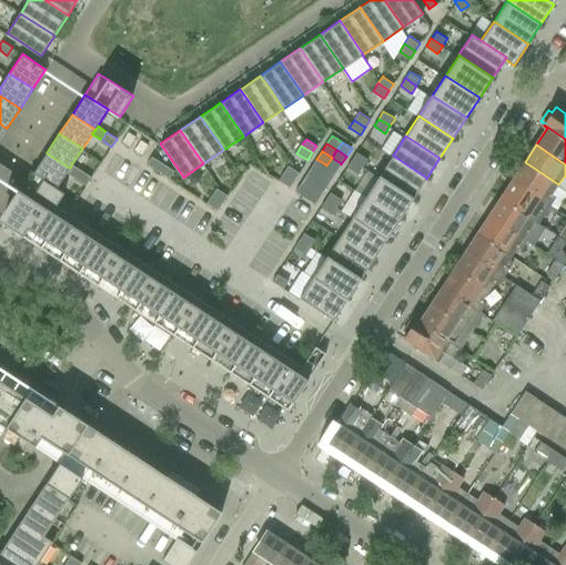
[(353,159),(352,159),(362,164),(363,165),(369,159),(366,158),(357,151),(353,159)]
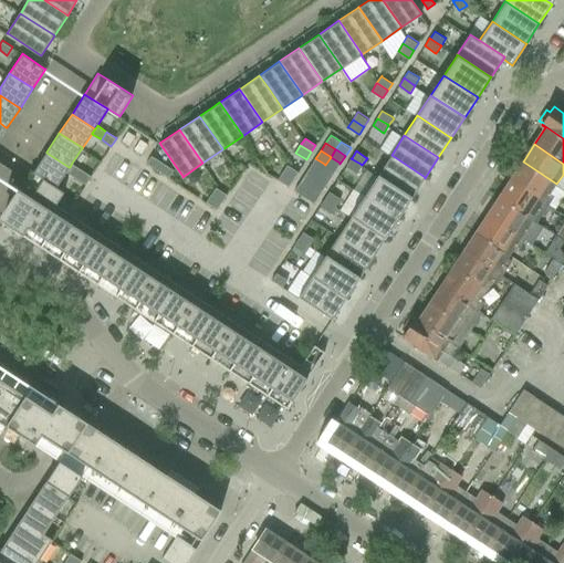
[(47,153),(34,171),(37,174),(39,175),(56,187),(66,171),(68,171),(70,167),(69,167),(47,153)]
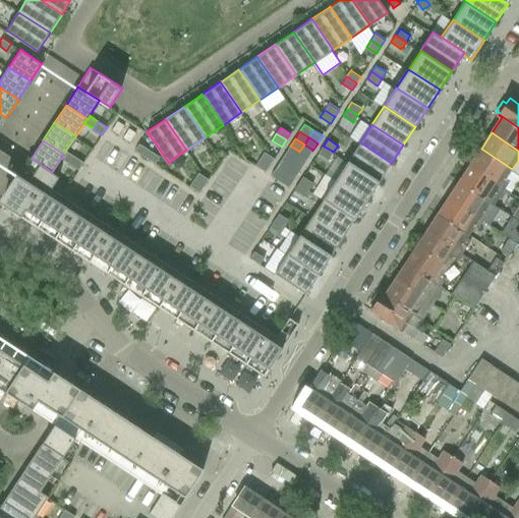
[(135,149),(135,150),(146,156),(150,149),(148,148),(141,144),(139,142),(135,149)]
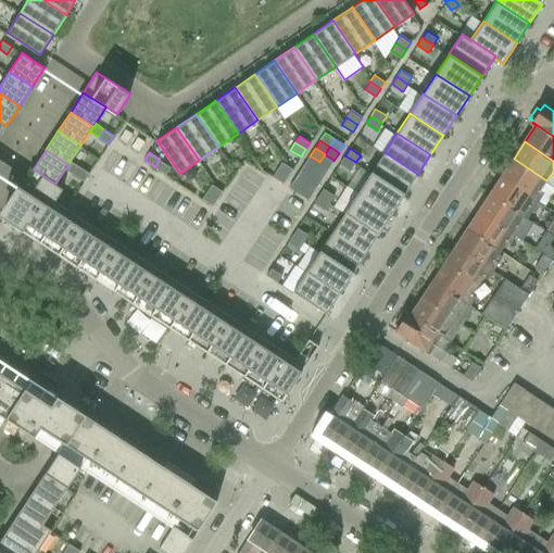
[(372,173),(404,193),(404,195),(417,175),(417,174),(385,152),(372,173)]
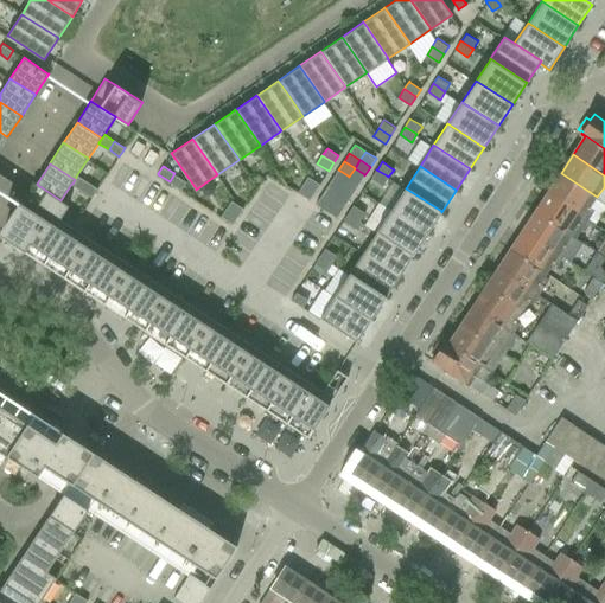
[(349,177),(358,183),(360,184),(364,175),(364,174),(355,168),(349,177)]
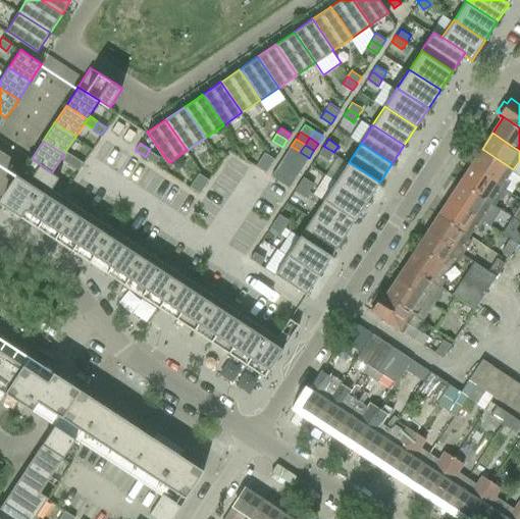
[(287,153),(286,153),(294,159),(295,159),(300,152),(299,151),(291,146),(287,153)]
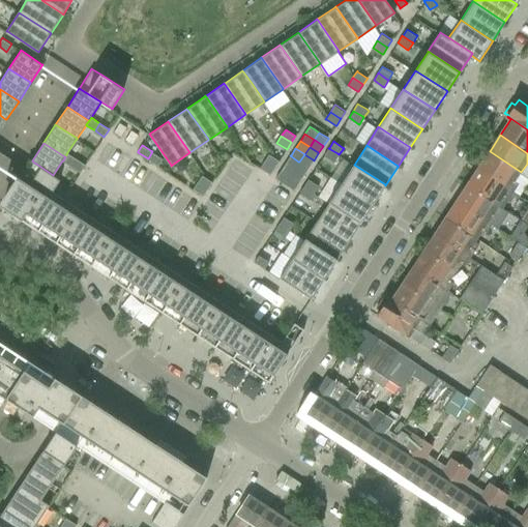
[(328,148),(324,154),(333,160),(334,162),(339,154),(338,153),(328,148)]
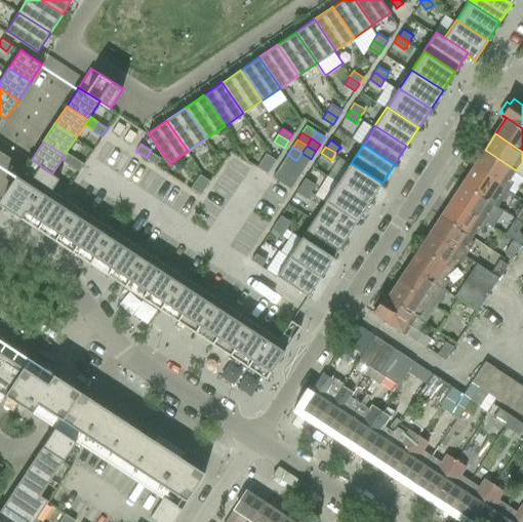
[(151,150),(147,157),(157,164),(161,157),(151,150)]
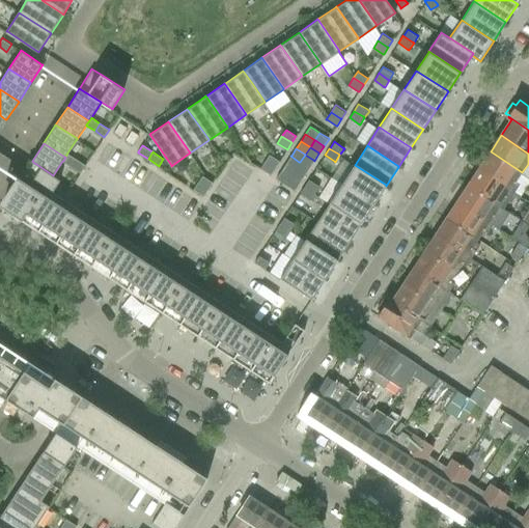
[(491,151),(479,168),(514,191),(520,184),(517,181),(522,172),(491,151)]
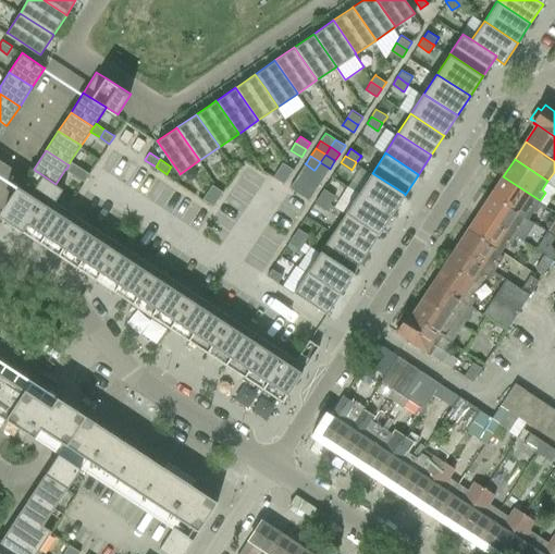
[(66,169),(65,169),(75,174),(81,167),(71,160),(69,164),(66,169)]
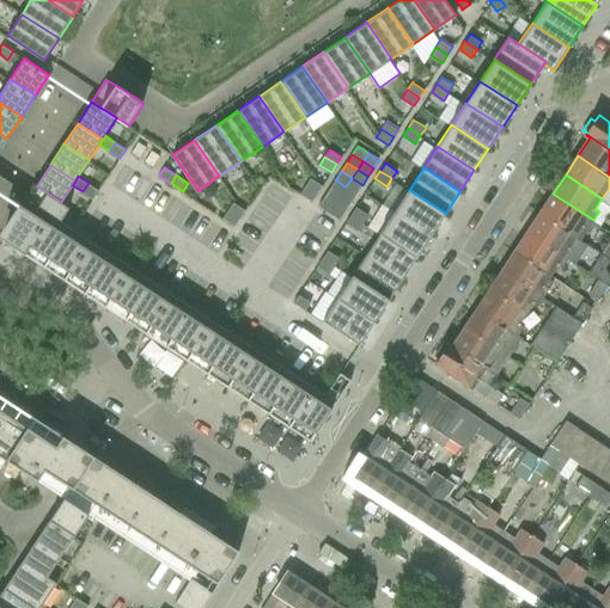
[(311,177),(306,185),(317,192),(318,192),(323,185),(322,184),(311,177)]
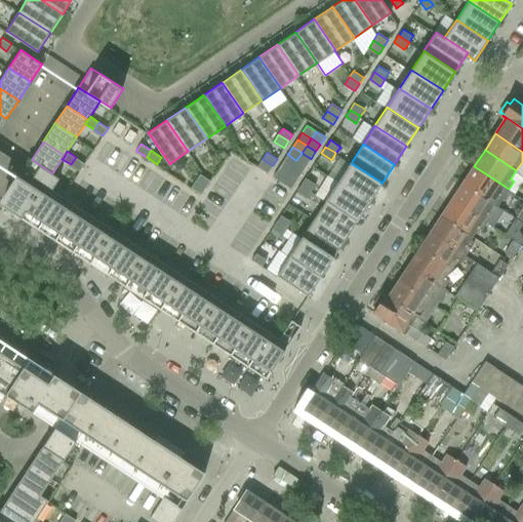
[(296,160),(305,165),(306,166),(311,159),(310,158),(302,153),(296,160)]
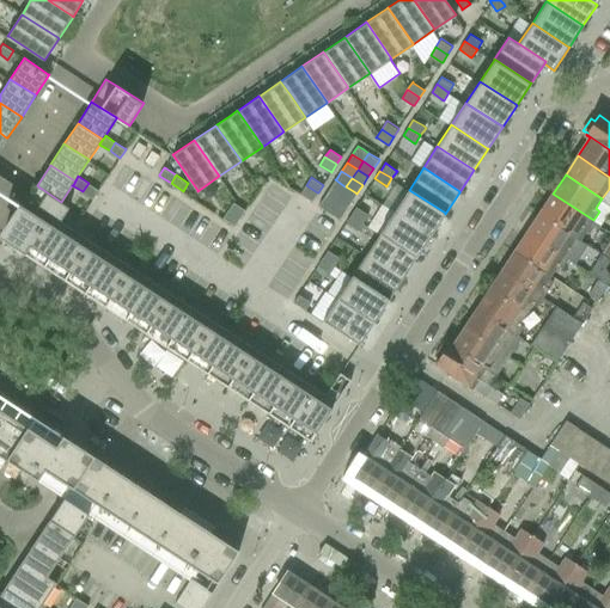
[(330,188),(340,195),(341,195),(346,186),(345,186),(335,179),(330,188)]
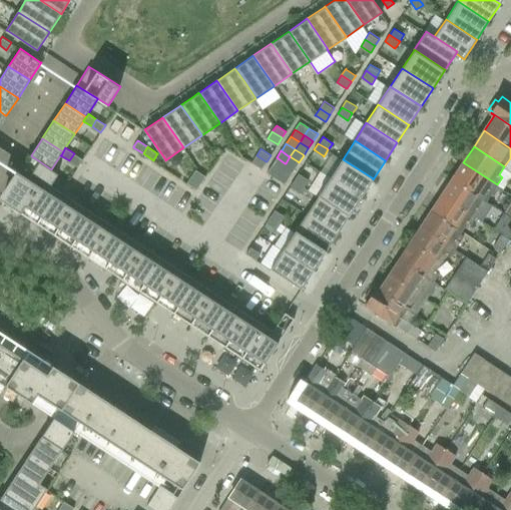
[(69,160),(78,166),(83,159),(74,153),(69,160)]
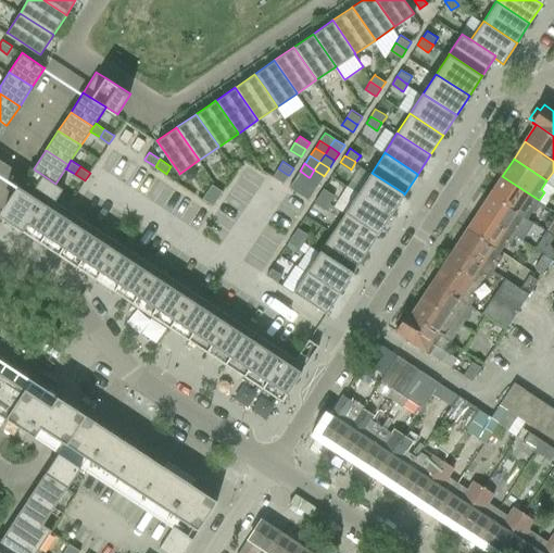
[(278,168),(273,176),(285,183),(289,175),(288,175),(278,168)]
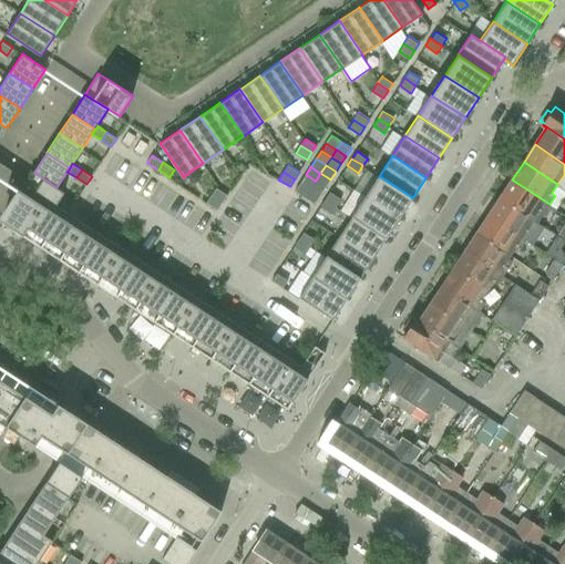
[(316,181),(325,186),(326,187),(330,180),(329,178),(320,173),(316,181)]
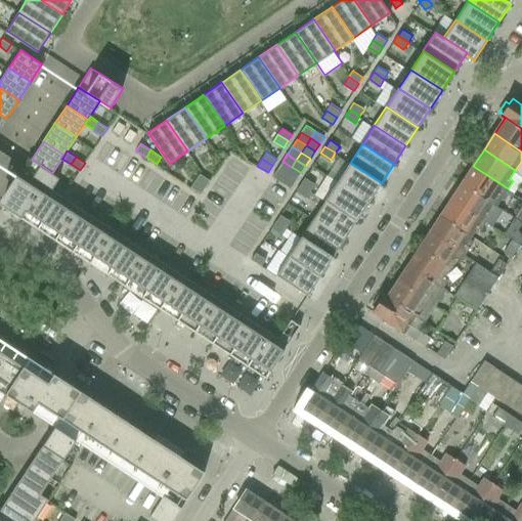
[(1,205),(22,218),(26,211),(181,312),(177,319),(178,320),(178,319),(194,331),(196,332),(196,331),(212,342),(213,343),(213,342),(229,353),(229,354),(230,354),(231,354),(247,364),(247,365),(248,365),(249,365),(265,376),(264,377),(266,378),(289,343),(301,324),(292,319),(292,318),(279,337),(64,196),(53,188),(60,178),(52,173),(36,162),(34,161),(27,171),(25,170),(19,176),(17,175),(16,177),(18,178),(1,205)]
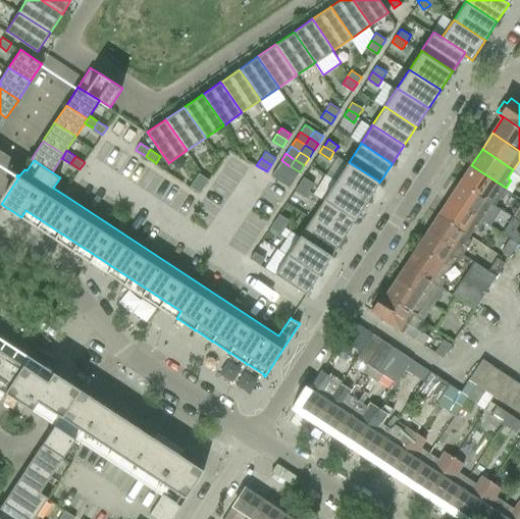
[(276,167),(284,173),(286,173),(291,166),(290,166),(281,160),(276,167)]
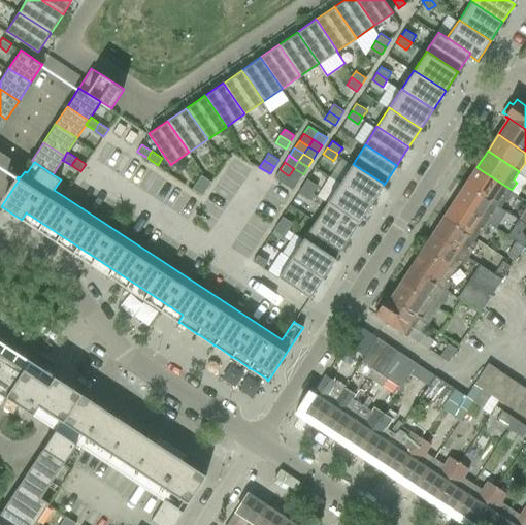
[(340,183),(371,203),(372,203),(384,185),(384,184),(353,164),(340,183)]
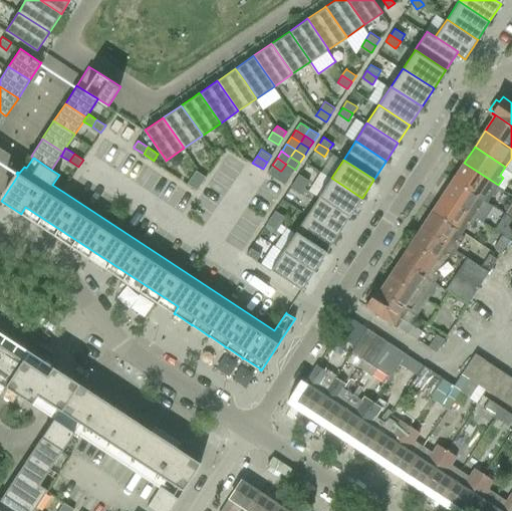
[(464,163),(454,179),(484,199),(490,191),(493,193),(498,185),(464,163)]
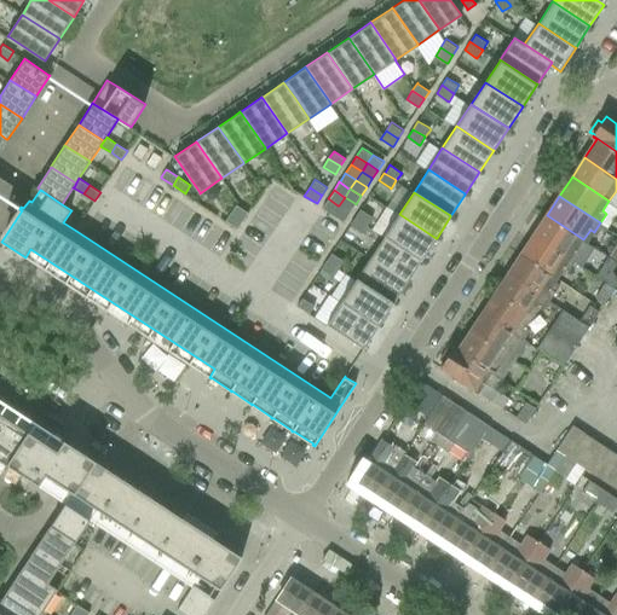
[(339,206),(349,213),(350,213),(356,204),(355,203),(345,197),(339,206)]
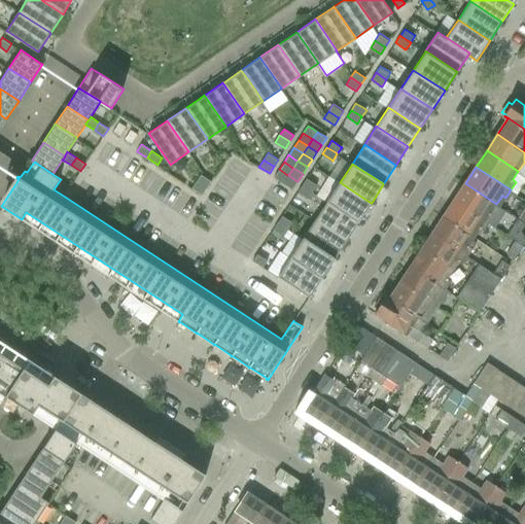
[(275,176),(274,177),(283,182),(284,182),(288,175),(287,175),(279,169),(275,176)]
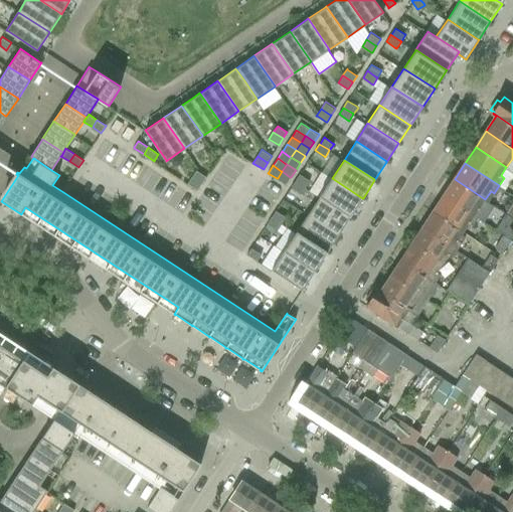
[(197,169),(192,176),(193,176),(201,182),(202,183),(207,176),(206,176),(197,170),(197,169)]
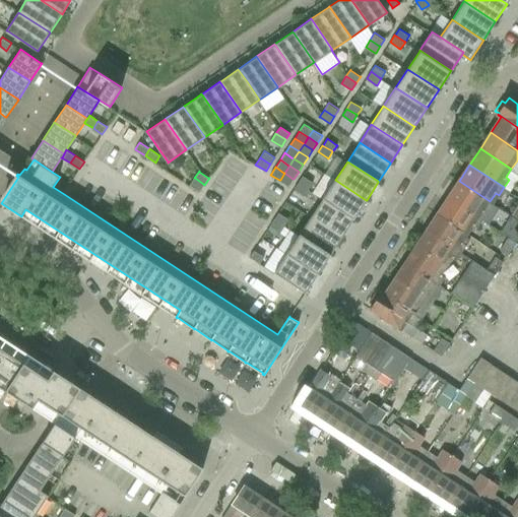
[(280,180),(279,180),(288,186),(294,179),(293,179),(284,173),(280,180)]
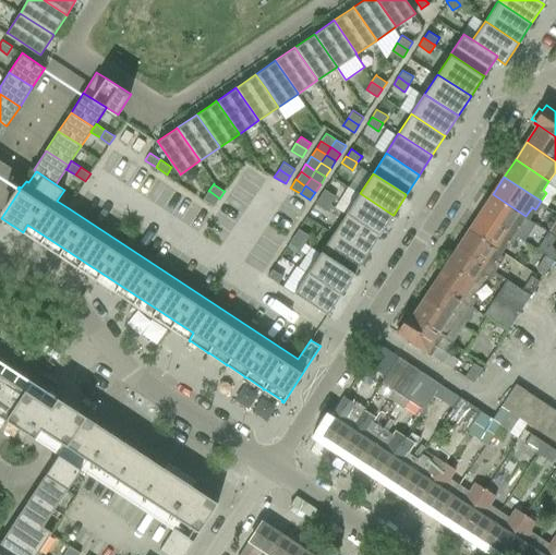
[(321,195),(329,201),(331,203),(336,195),(335,194),(325,188),(321,195)]
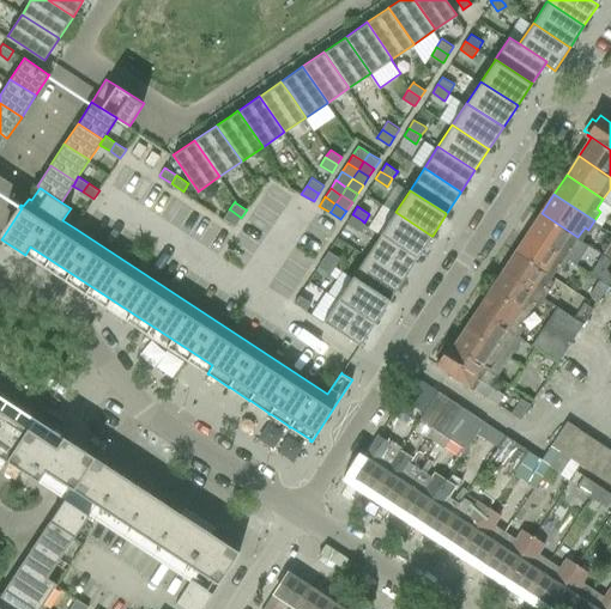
[(229,209),(224,218),(236,225),(241,218),(240,217),(230,209),(229,209)]
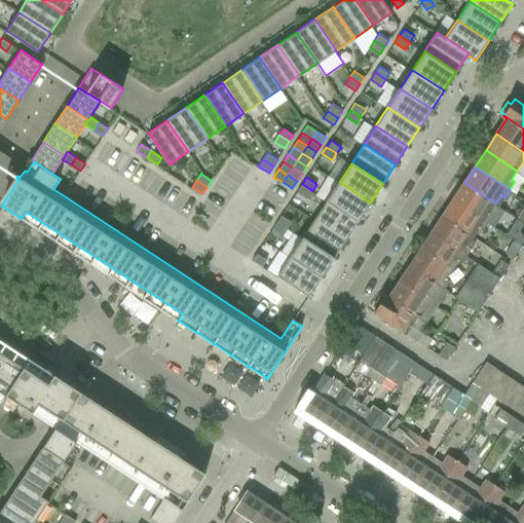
[(327,200),(358,221),(359,221),(371,202),(370,202),(339,182),(327,200)]
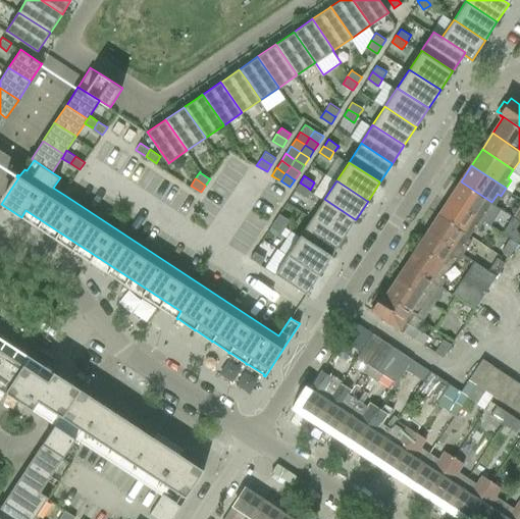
[(461,182),(450,198),(481,218),(484,220),(490,224),(501,208),(491,202),(461,182)]
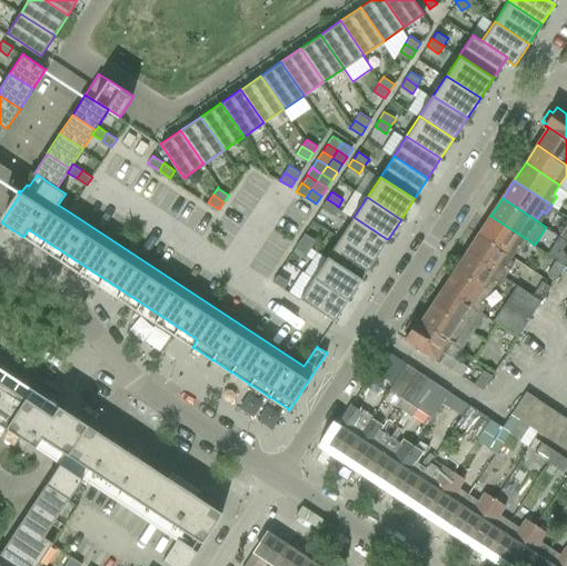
[(327,199),(322,207),(331,212),(334,214),(338,207),(336,205),(327,199)]
